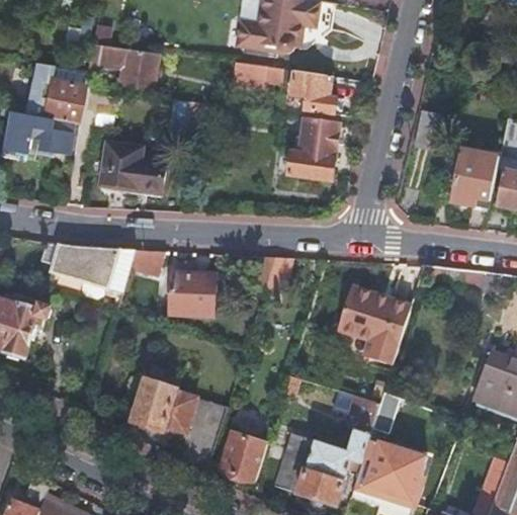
[(321,1),(314,0),(261,0),(257,23),(241,21),(237,46),(287,54),(288,54),(290,54),(291,53),(292,53),(293,52),(293,51),(294,51),(294,50),(294,49),(294,48),(294,47),(300,48),(302,38),(304,28),(304,25),(317,27),(321,1)]
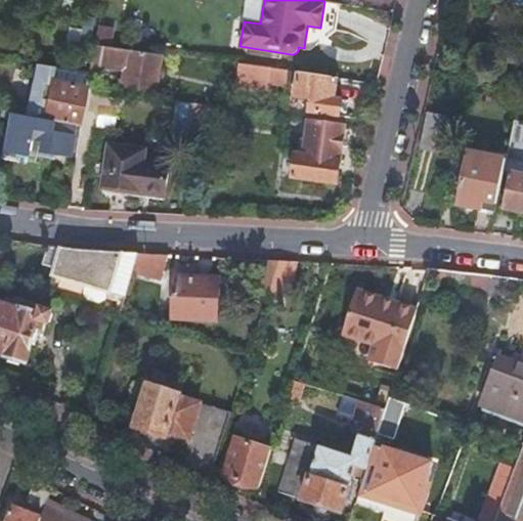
[(112,28),(97,26),(94,43),(109,45),(112,28)]
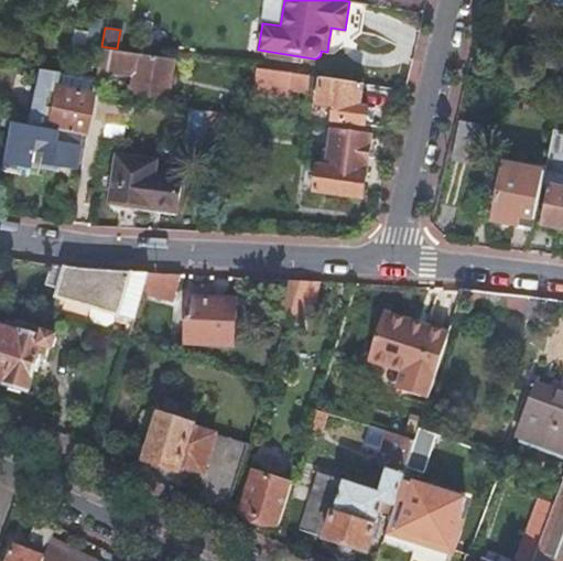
[(528,64),(539,65),(542,49),(531,46),(528,64)]
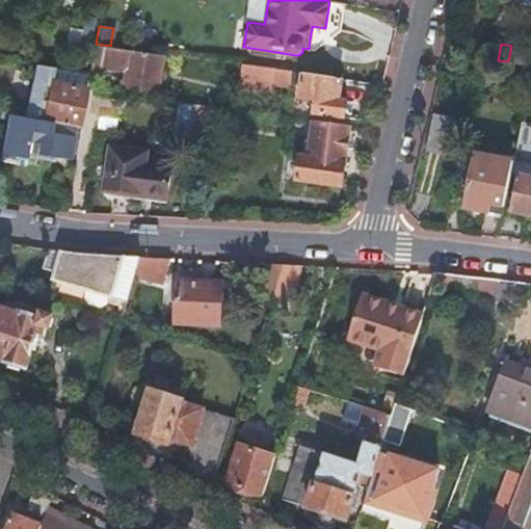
[(104,46),(96,45),(93,59),(101,59),(104,46)]
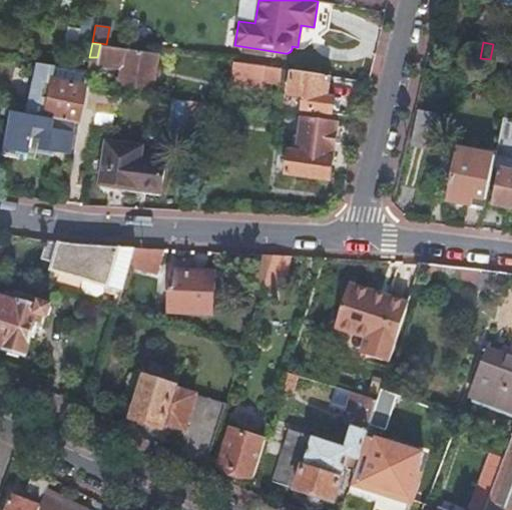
[(156,52),(106,45),(100,44),(97,57),(96,63),(121,68),(119,84),(151,88),(156,52)]
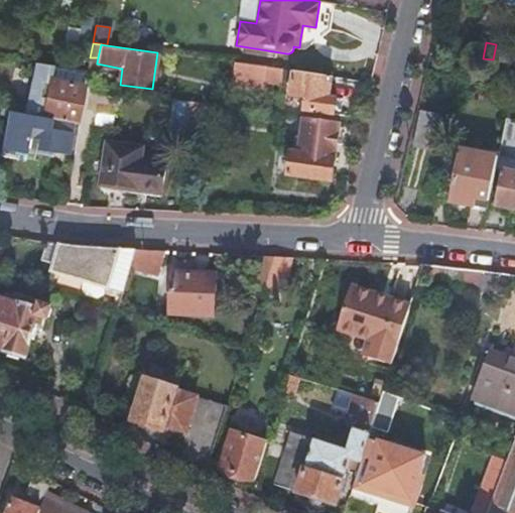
[(496,44),(493,59),(508,62),(511,47),(496,44)]
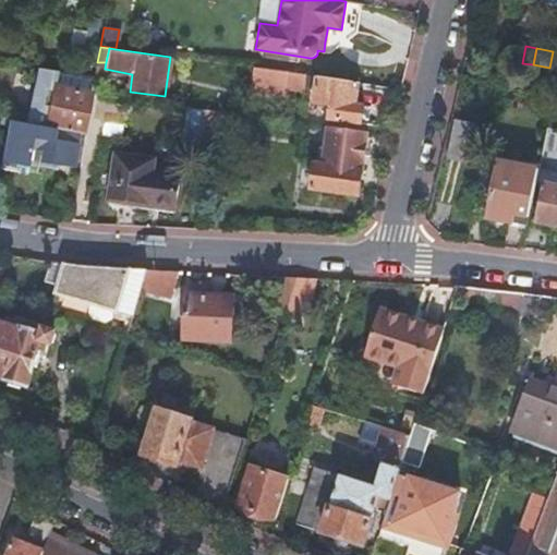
[(26,121),(46,124),(58,127),(84,132),(92,91),(57,83),(58,70),(38,67),(35,79),(26,121)]
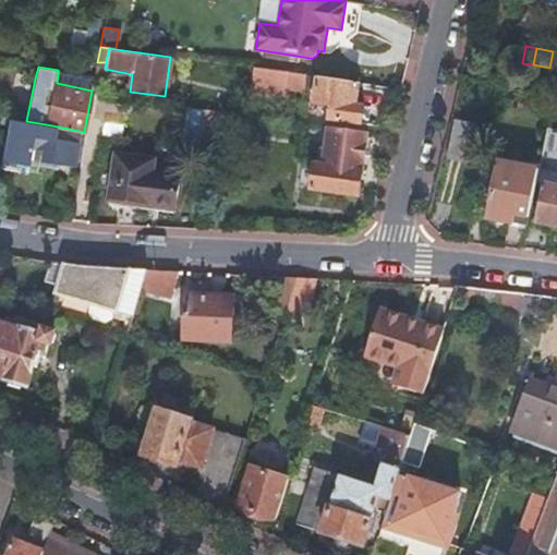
[(289,81),(257,75),(255,91),(287,95),(289,81)]
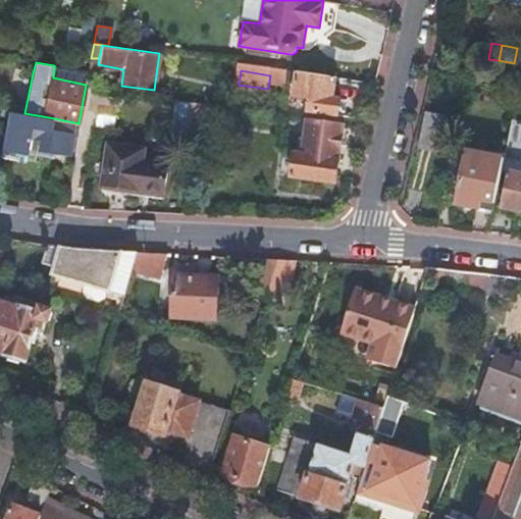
[(333,96),(336,76),(299,71),(295,96),(310,99),(309,110),(346,115),(348,99),(333,96)]
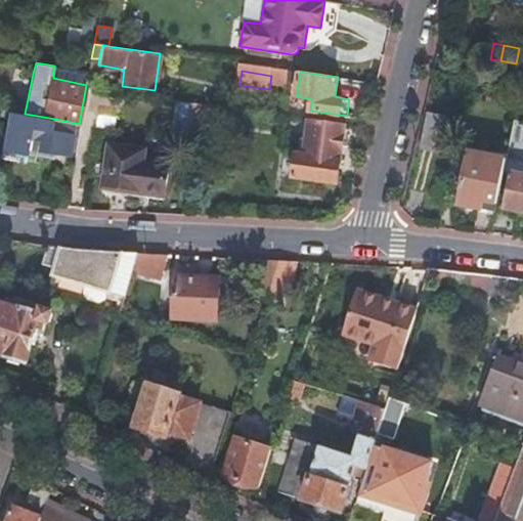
[(213,104),(194,101),(188,139),(207,142),(213,104)]
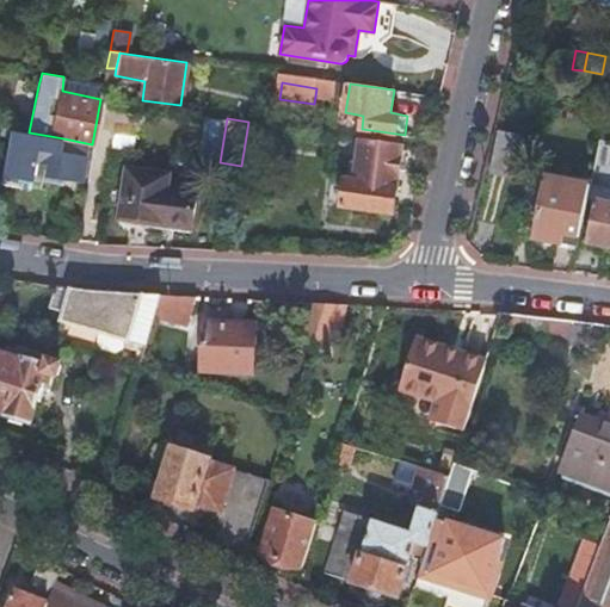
[(10,129),(4,166),(1,178),(29,183),(30,177),(62,183),(63,174),(81,178),(88,148),(63,142),(63,138),(50,136),(29,132),(10,129)]
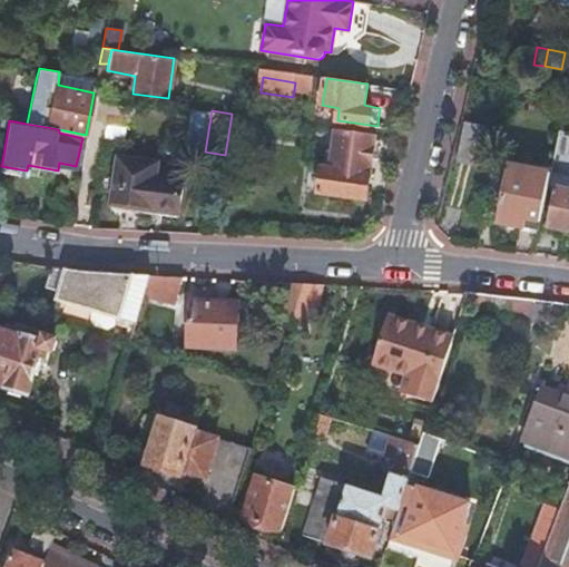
[(366,197),(375,134),(337,128),(332,166),(311,163),(306,188),(366,197)]
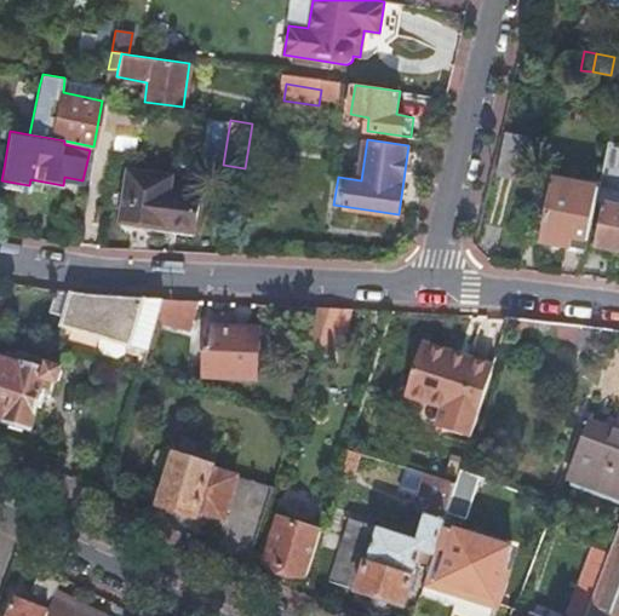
[(603,203),(596,245),(618,249),(618,168),(611,167),(603,203)]
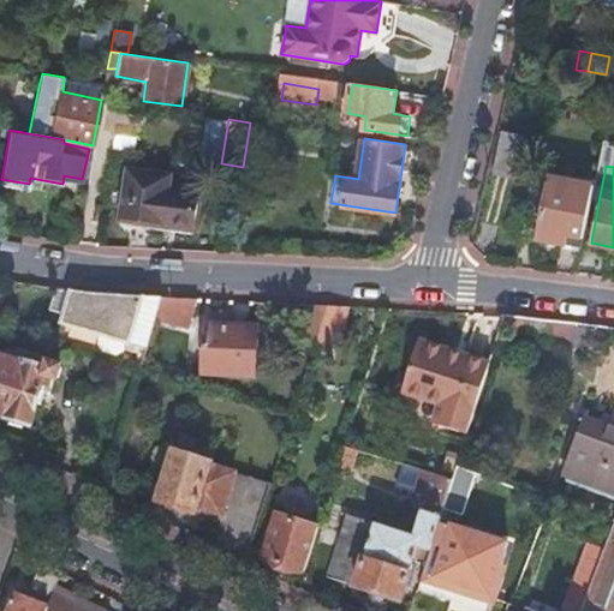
[(171,174),(127,168),(120,219),(151,223),(153,219),(194,225),(198,197),(168,192),(171,174)]
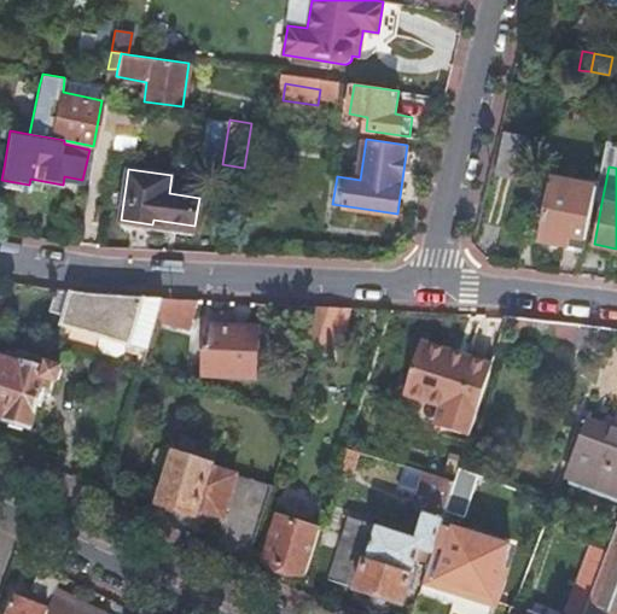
[(540,239),(585,249),(598,186),(553,177),(540,239)]
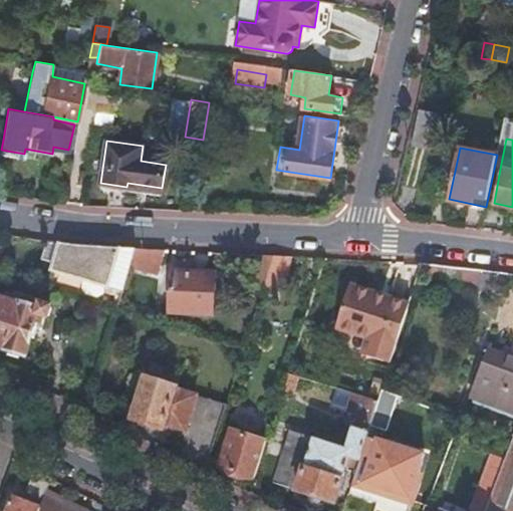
[(55,186),(53,200),(67,202),(69,187),(55,186)]
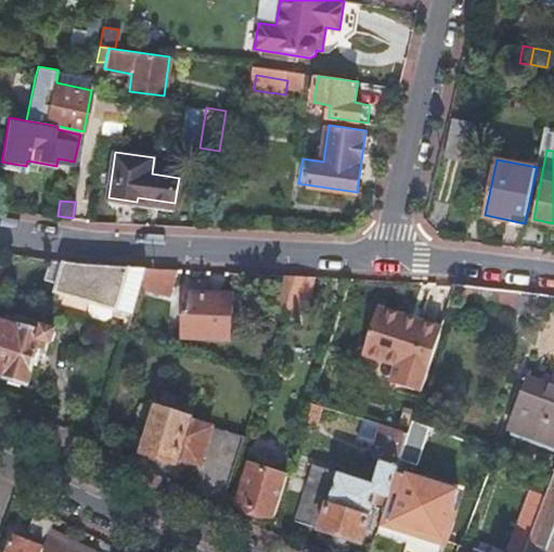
[(85,264),(65,261),(56,290),(116,308),(116,309),(132,315),(141,284),(146,267),(85,264)]
